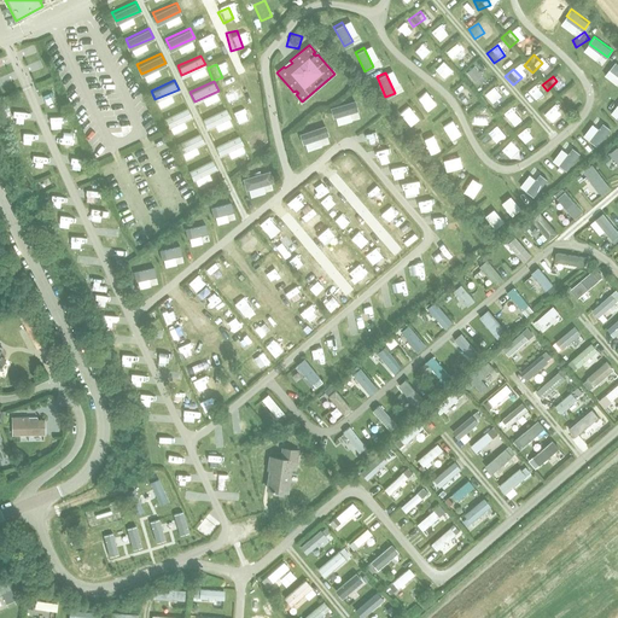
[(529,104),(538,94),(530,86),(520,95),(529,104)]
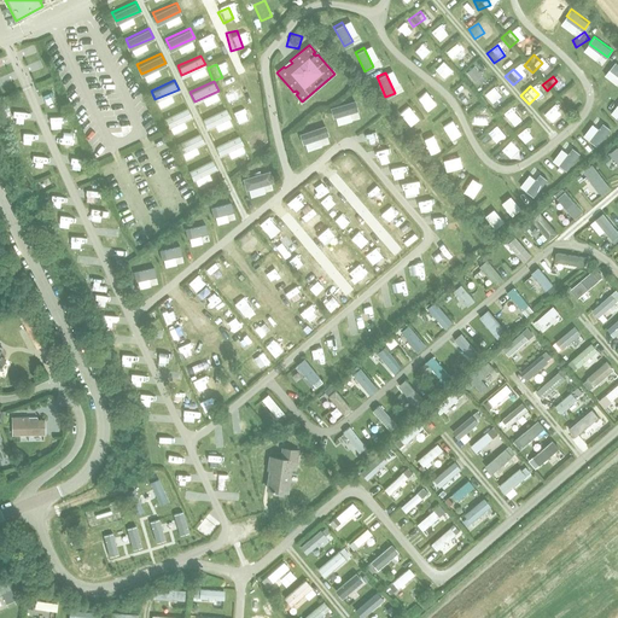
[(489,87),(474,97),(481,106),(495,97),(489,87)]
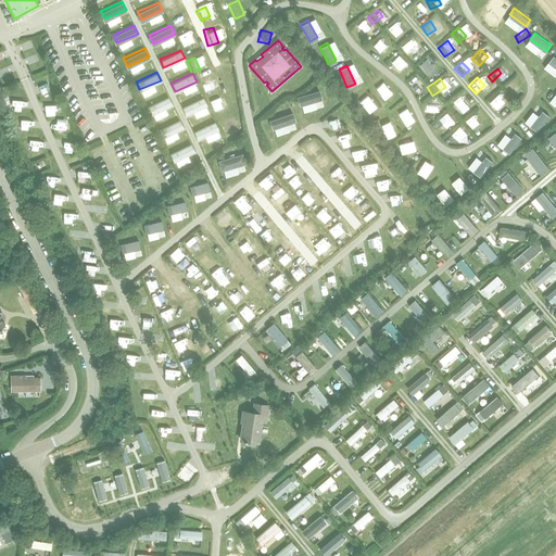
[(30,85),(36,99),(47,95),(42,80),(30,85)]
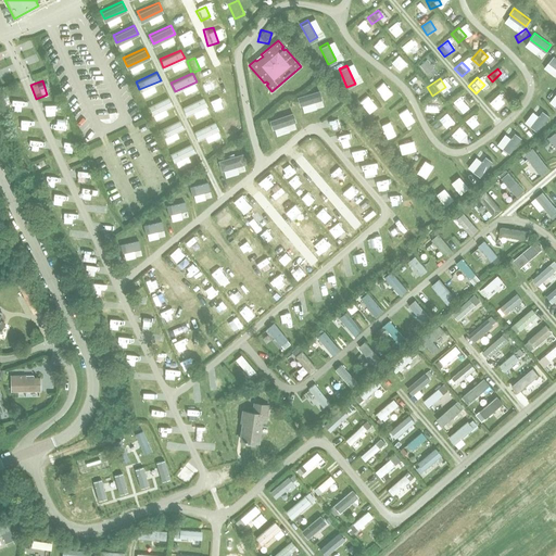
[(197,85),(201,93),(210,89),(205,80),(197,85)]
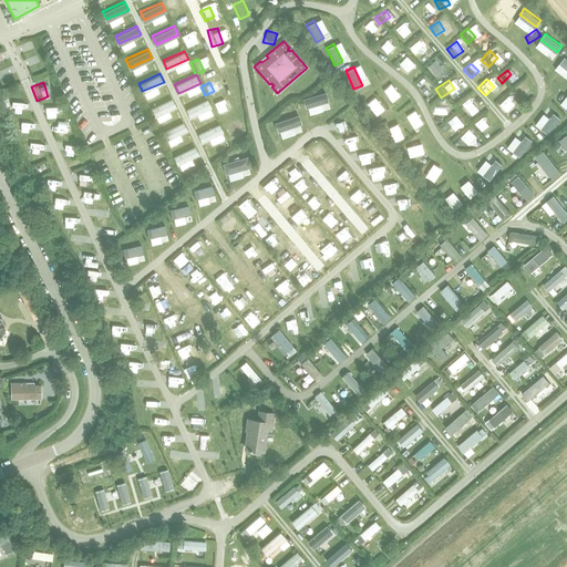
[(398,100),(387,86),(378,93),(388,106),(398,100)]
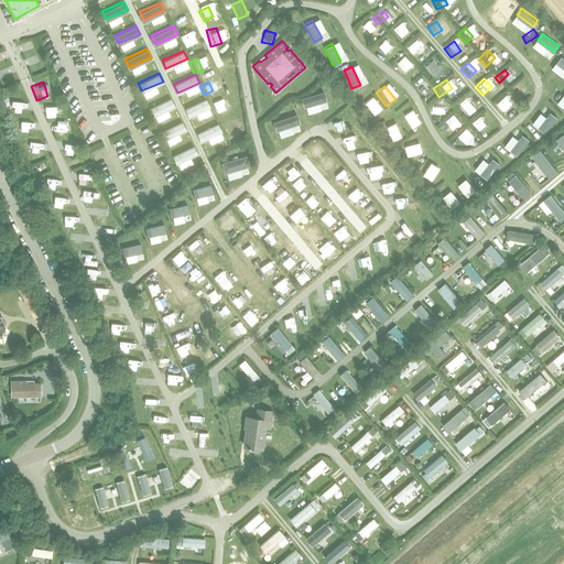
[(326,100),(323,90),(300,97),(303,107),(326,100)]
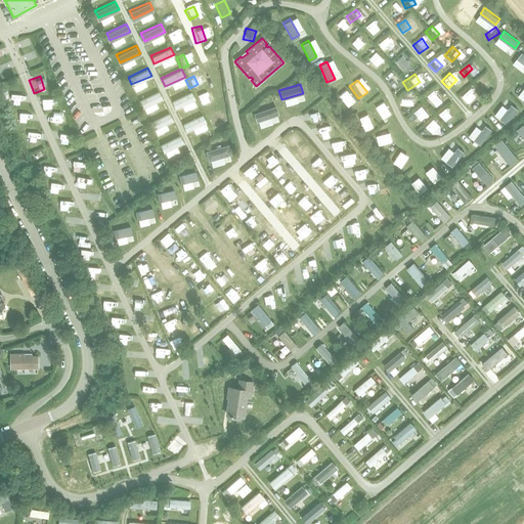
[(0,91),(0,101),(0,102),(12,98),(8,89),(0,91)]
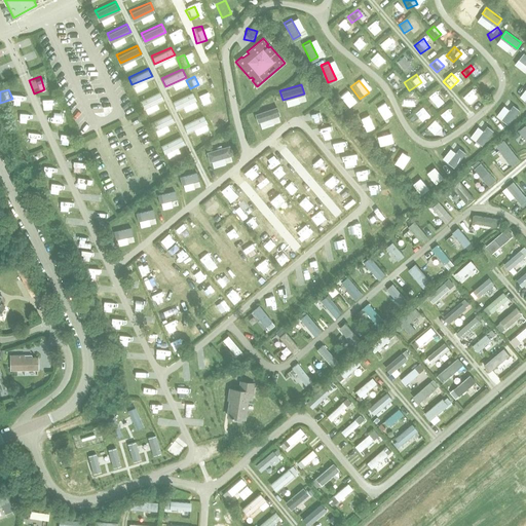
[(162,98),(159,90),(139,99),(142,107),(162,98)]
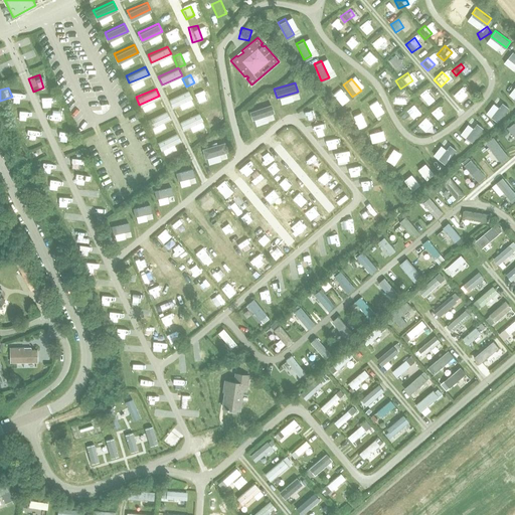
[(192,97),(188,90),(168,98),(172,106),(192,97)]
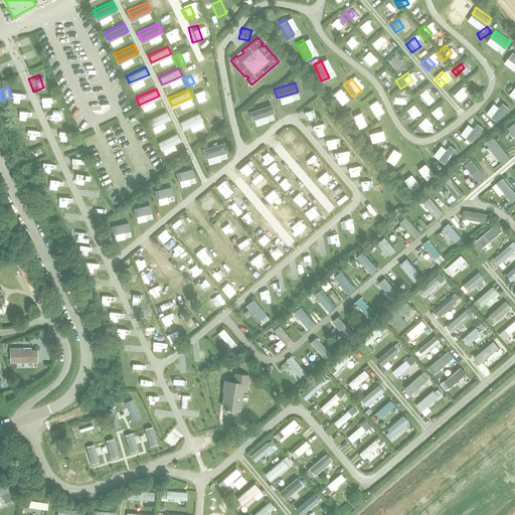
[(335,91),(328,99),(338,109),(345,101),(335,91)]
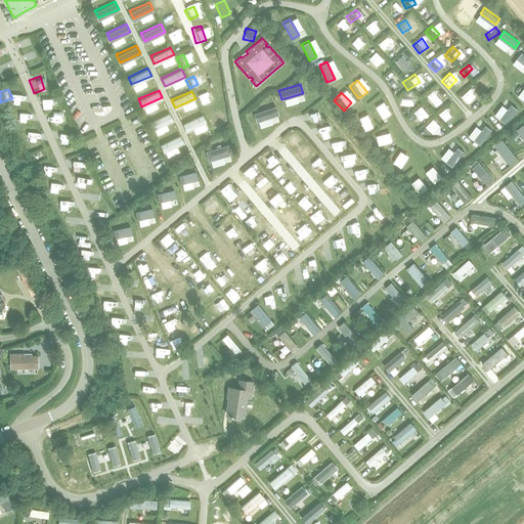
[(408,92),(398,97),(403,107),(413,103),(408,92)]
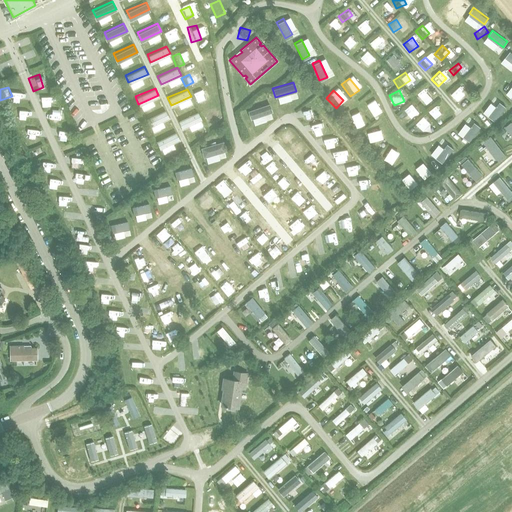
[(446,96),(452,103),(458,98),(453,91),(446,96)]
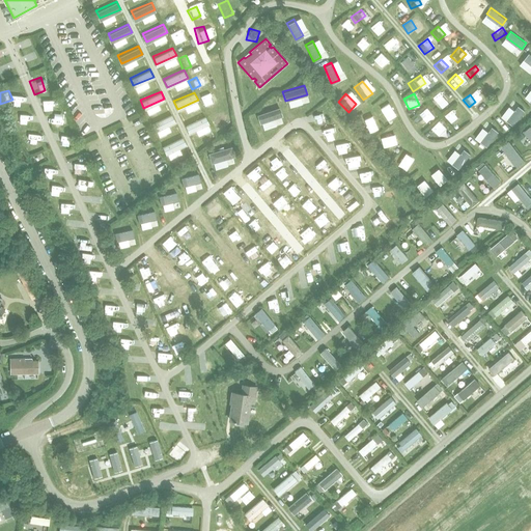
[(432,111),(441,104),(434,95),(425,103),(432,111)]
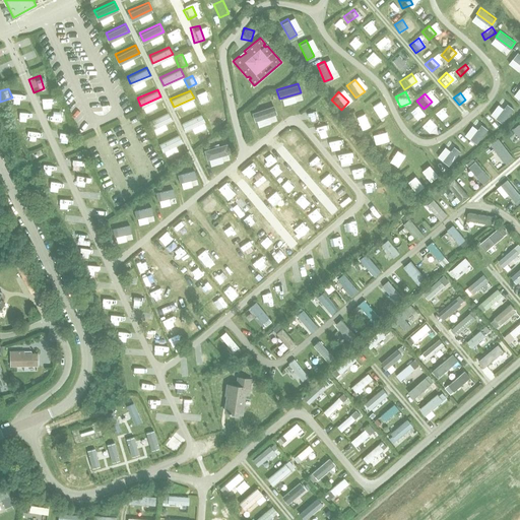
[(45,110),(53,108),(51,99),(42,102),(45,110)]
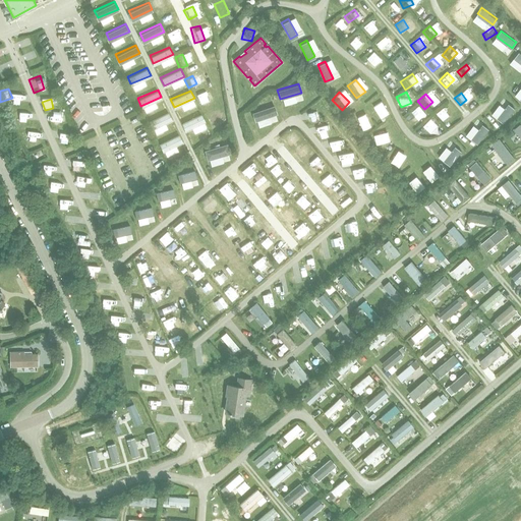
[(369,118),(377,112),(369,103),(361,110),(369,118)]
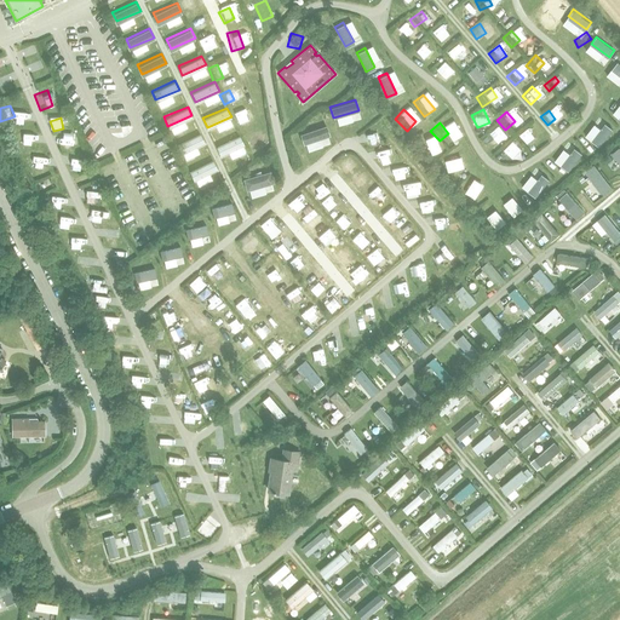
[(612,128),(604,122),(591,139),(598,145),(612,128)]
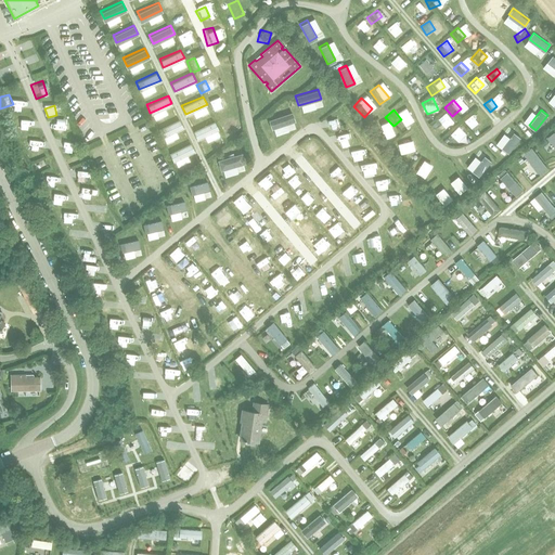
[(295,120),(292,111),(268,118),(270,128),(295,120)]
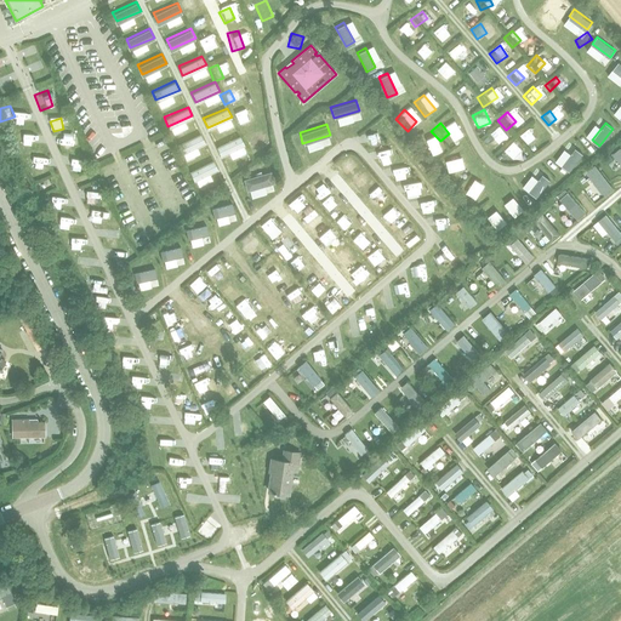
[(369,151),(382,137),(374,127),(359,140),(369,151)]
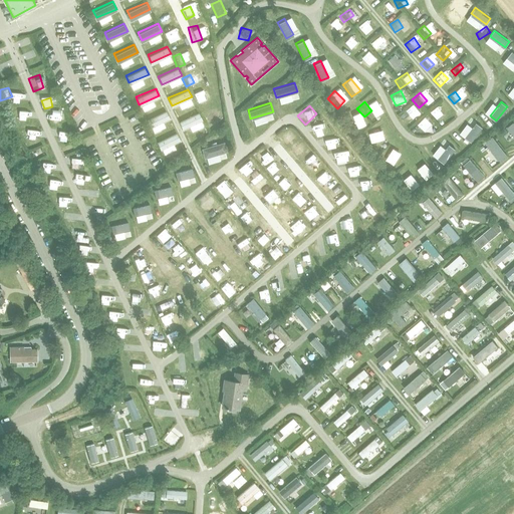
[(434,107),(426,114),(433,121),(440,114),(434,107)]
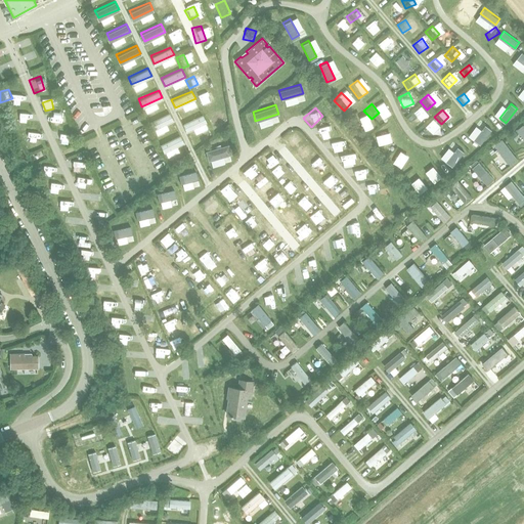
[(5,114),(8,125),(19,122),(16,111),(5,114)]
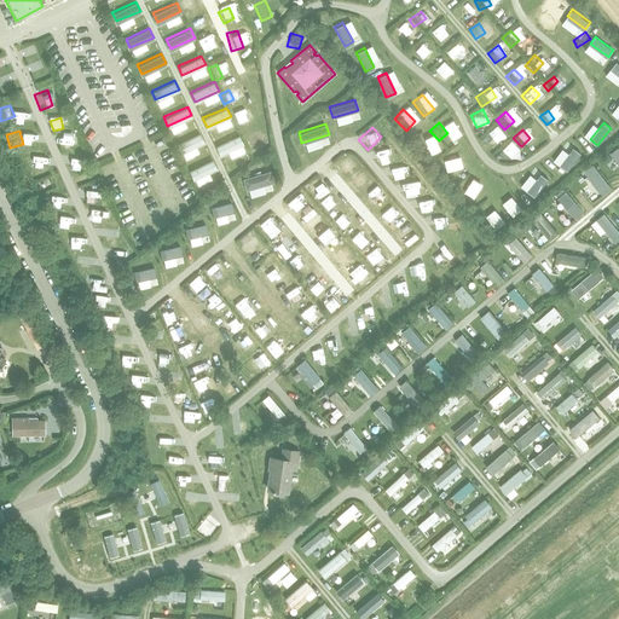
[(203,140),(200,132),(175,142),(180,151),(203,140)]
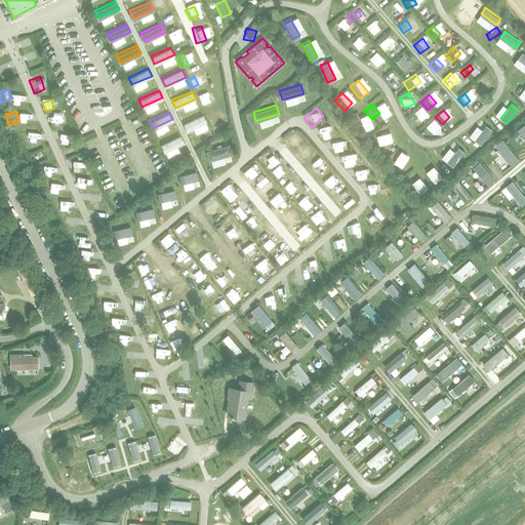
[(207,122),(203,114),(184,123),(187,131),(207,122)]
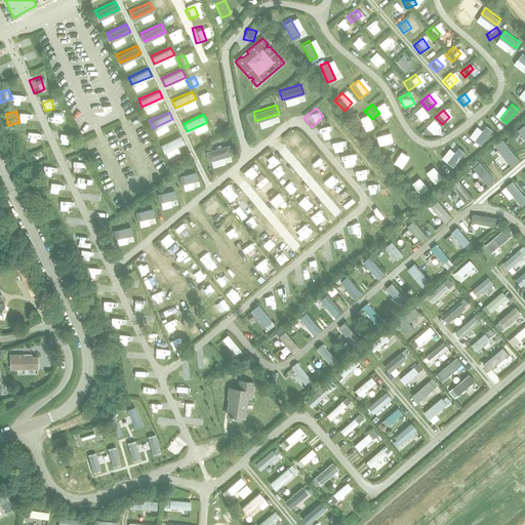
[(428,123),(419,132),(428,139),(436,130),(428,123)]
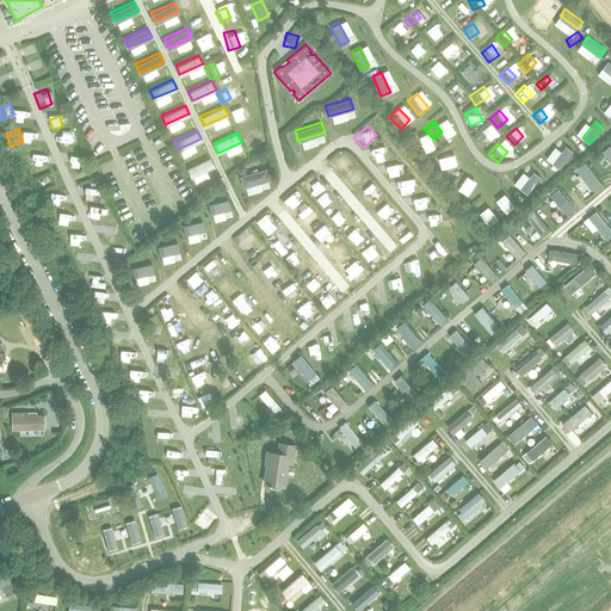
[(573,150),(566,144),(553,161),(560,166),(573,150)]
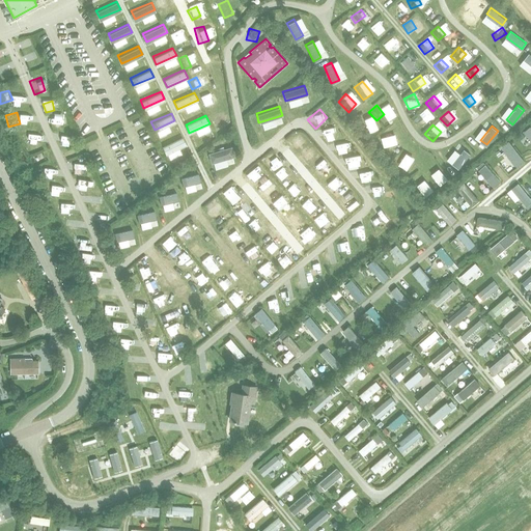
[(330,145),(340,136),(333,128),(323,136),(330,145)]
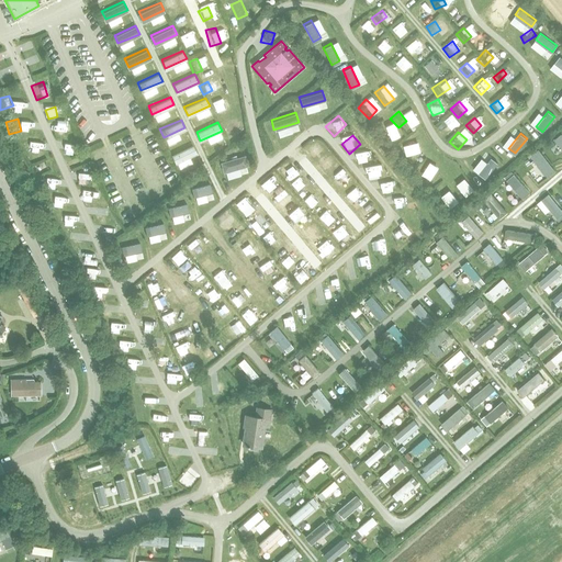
[(197,153),(192,144),(171,154),(175,163),(197,153)]
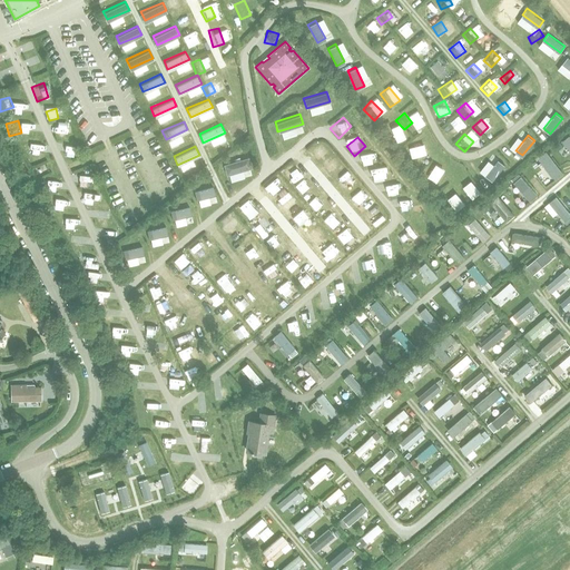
[(310,147),(300,154),(306,163),(315,156),(310,147)]
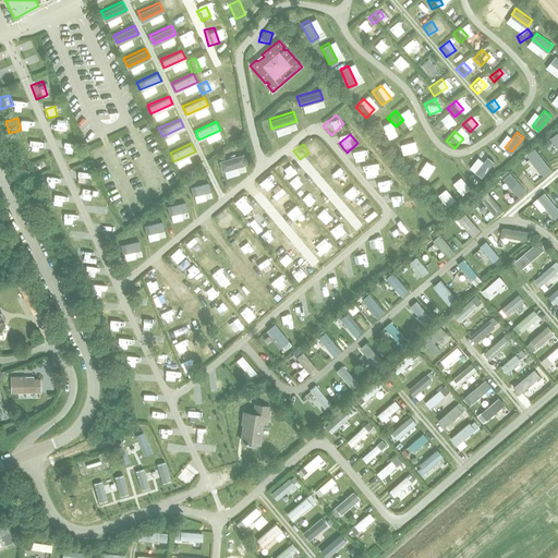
[(411,144),(395,148),(398,158),(414,155),(411,144)]
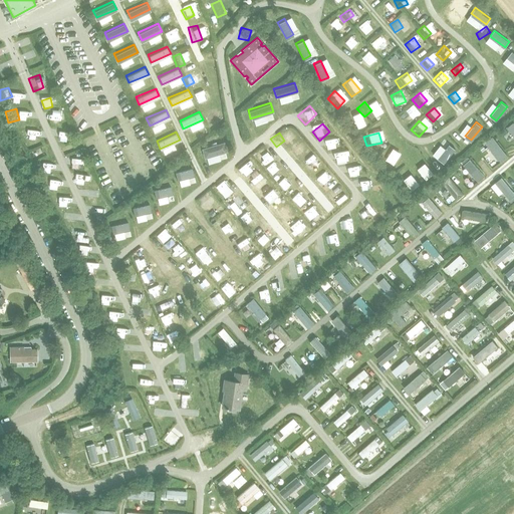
[(29,134),(18,138),(20,143),(31,139),(29,134)]
